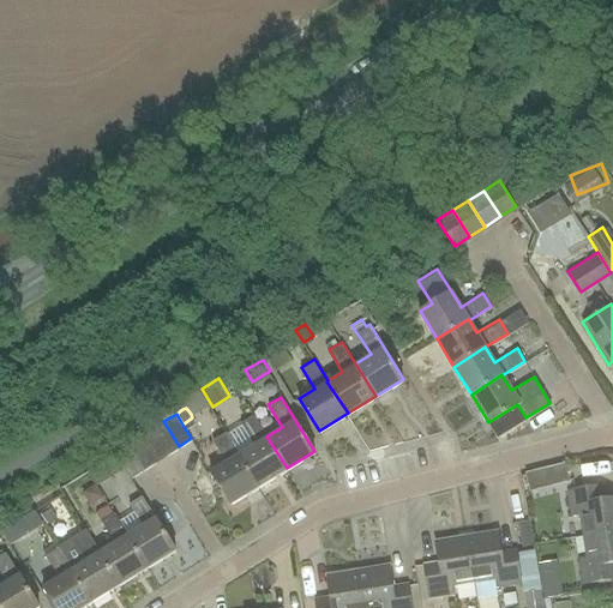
[(266,437),(268,435),(253,414),(240,422),(254,445),(240,453),(239,455),(258,486),(287,468),(266,437)]
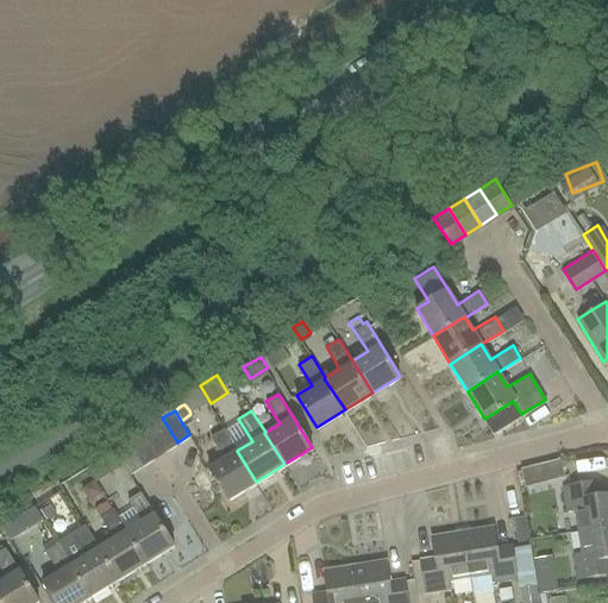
[(164,450),(177,443),(162,418),(149,426),(164,450)]
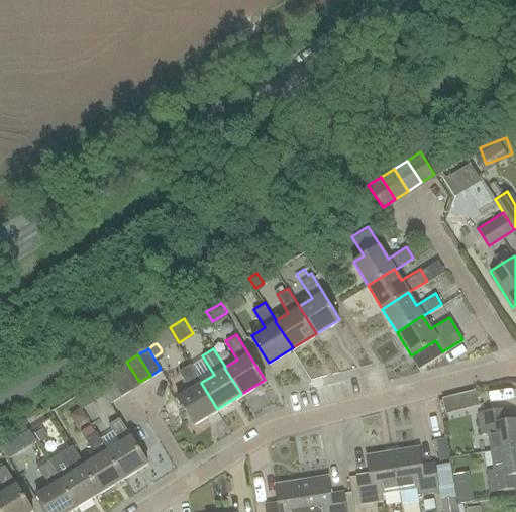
[(128,389),(139,382),(126,362),(116,369),(128,389)]
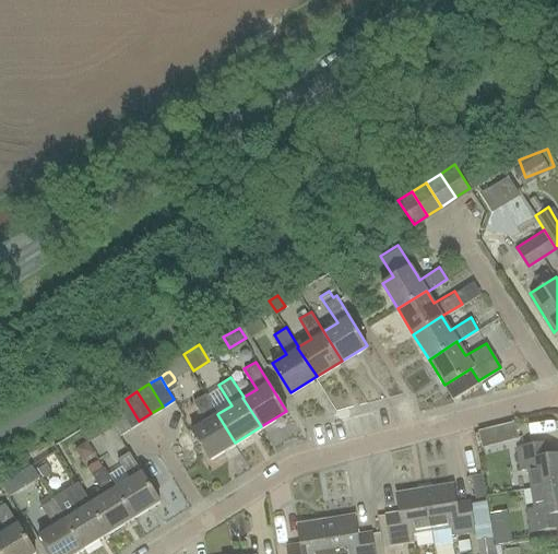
[(217,414),(218,413),(205,392),(193,399),(206,420),(191,429),(209,458),(235,443),(217,414)]
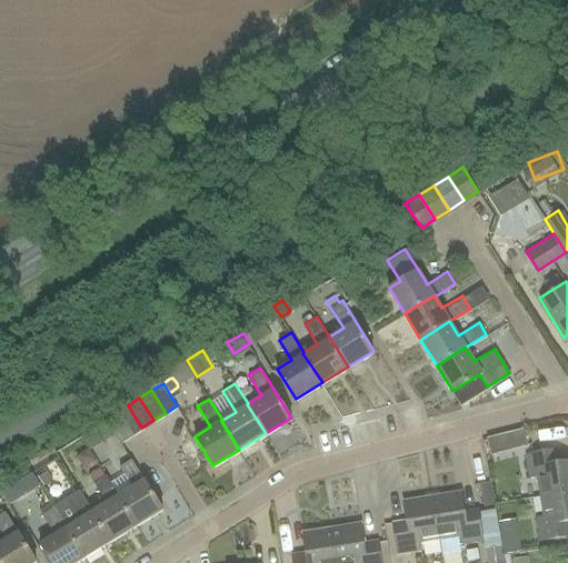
[(130,435),(141,428),(128,405),(116,413),(130,435)]
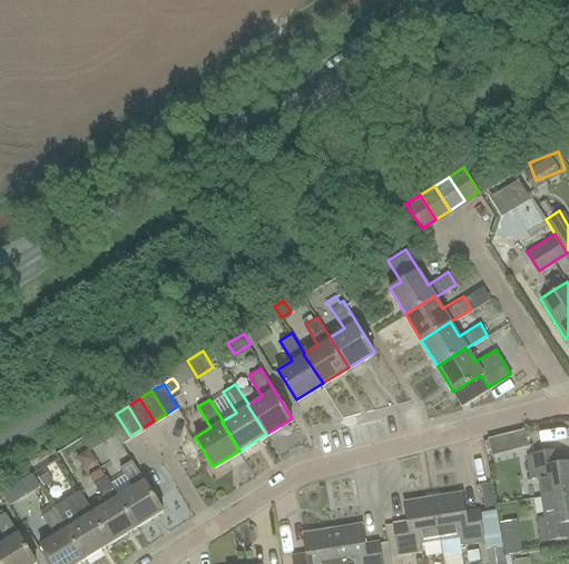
[(118,443),(130,436),(116,414),(104,421),(118,443)]
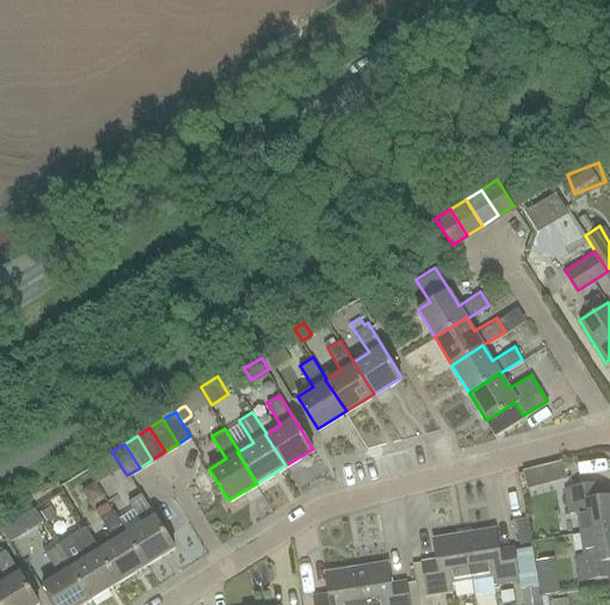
[(565,475),(560,457),(546,461),(550,479),(565,475)]
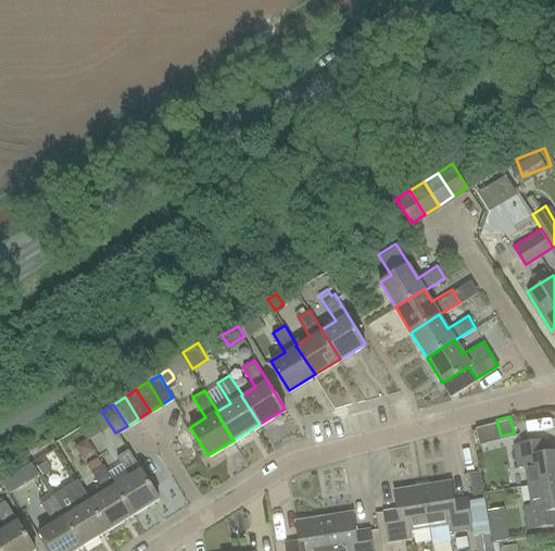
[(528,481),(554,476),(554,448),(547,449),(545,436),(515,441),(518,463),(526,463),(528,481)]
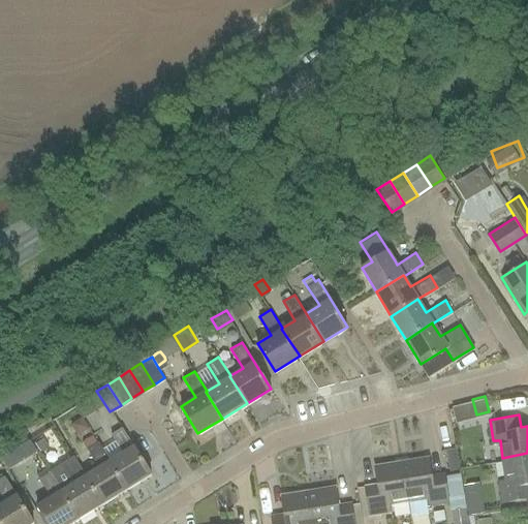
[(109,461),(125,487),(151,471),(122,425),(111,432),(123,452),(111,459),(109,461)]
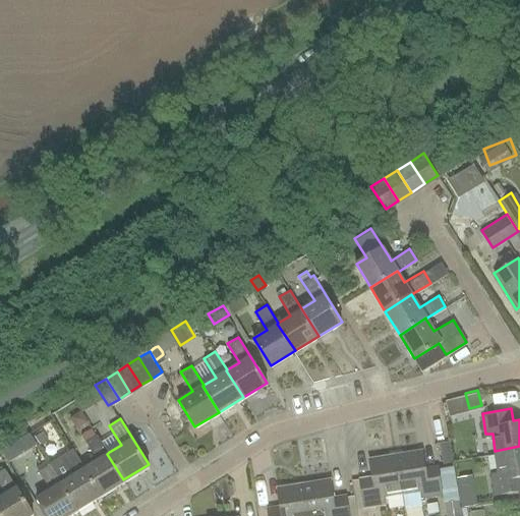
[(48,438),(43,428),(34,435),(39,443),(48,438)]
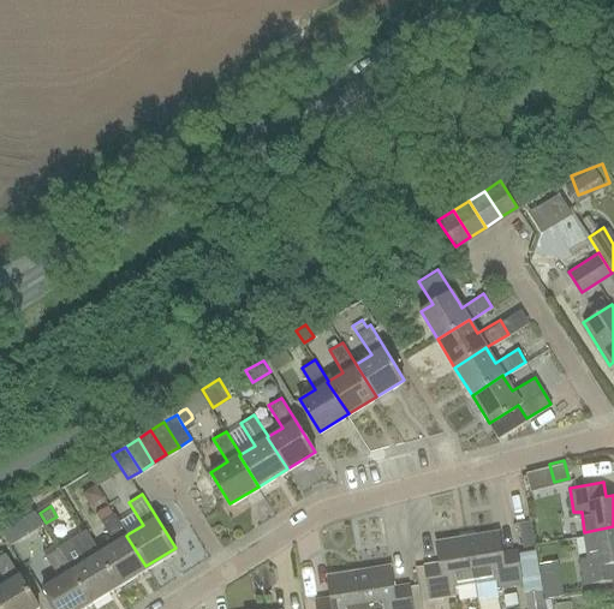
[(99,553),(118,584),(145,566),(126,536),(129,533),(114,511),(101,519),(115,543),(101,551),(99,553)]
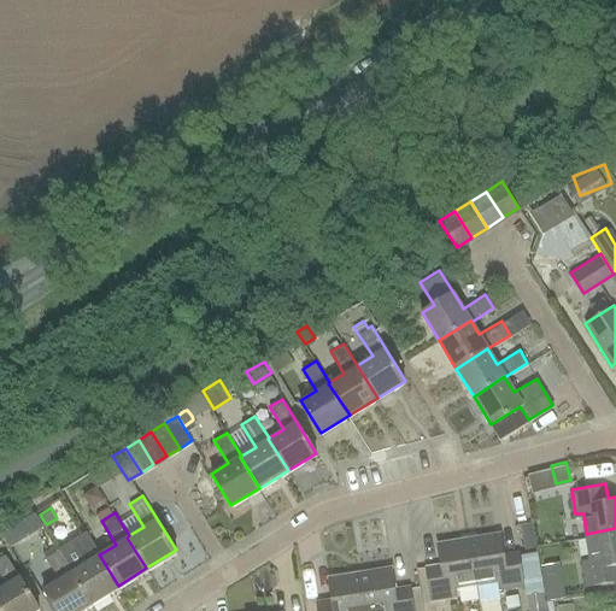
[(615,559),(615,560),(615,559),(615,528),(586,534),(590,556),(582,557),(586,581),(615,576),(615,559)]
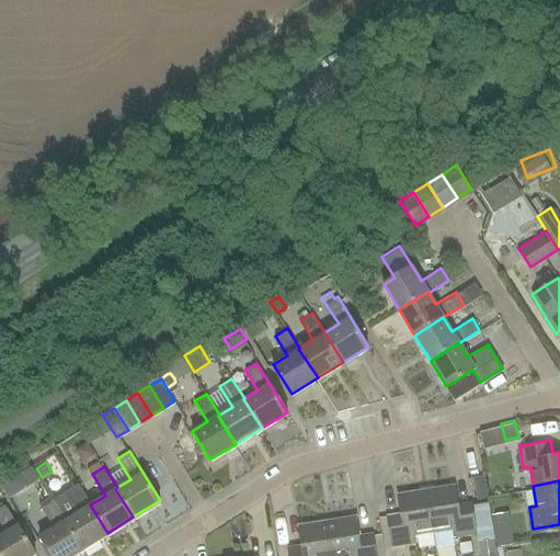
[(82,548),(107,533),(90,505),(92,503),(79,481),(67,489),(80,511),(67,520),(65,521),(82,548)]
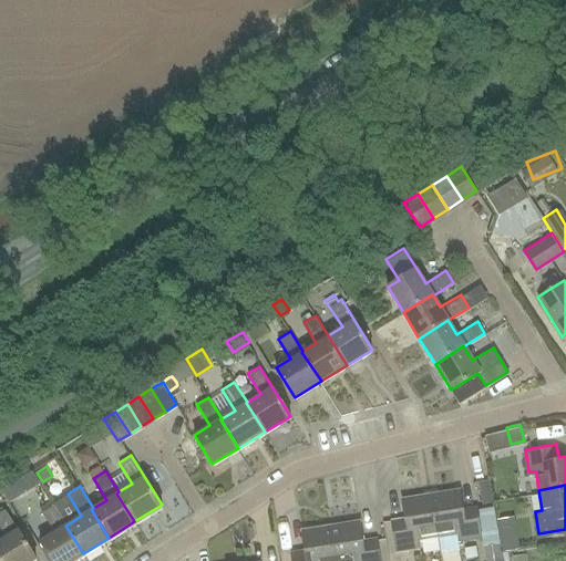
[(459,538),(481,534),(476,504),(463,506),(460,486),(431,490),(438,532),(458,529),(459,538)]
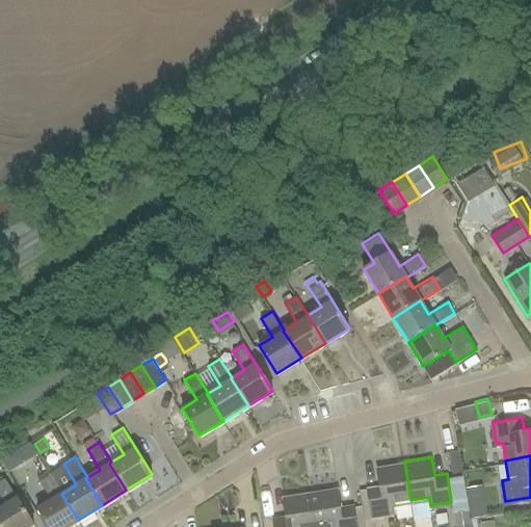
[(392,503),(410,500),(404,460),(376,465),(379,483),(367,485),(371,514),(393,510),(392,503)]
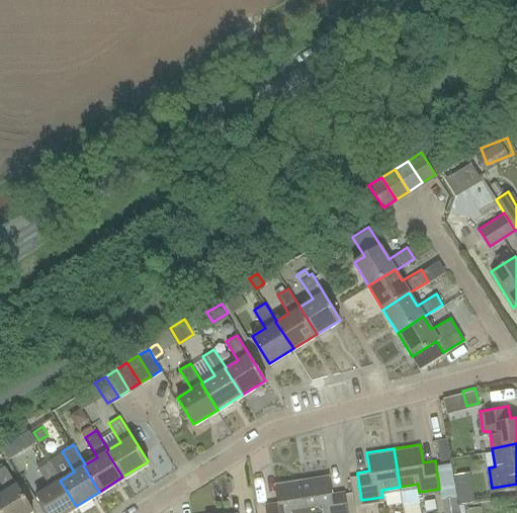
[(37,495),(49,512),(64,512),(76,506),(60,481),(62,480),(50,459),(37,466),(50,487),(37,495)]
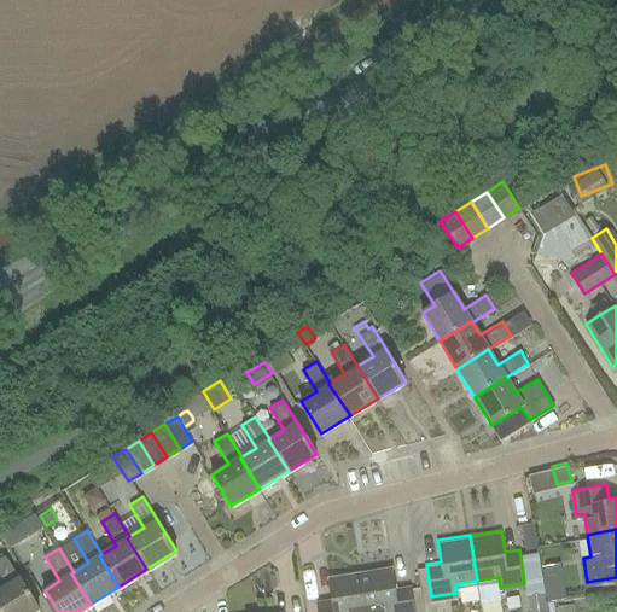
[(0,611),(31,611),(38,608),(4,554),(0,555),(0,577),(5,584),(0,587),(0,611)]
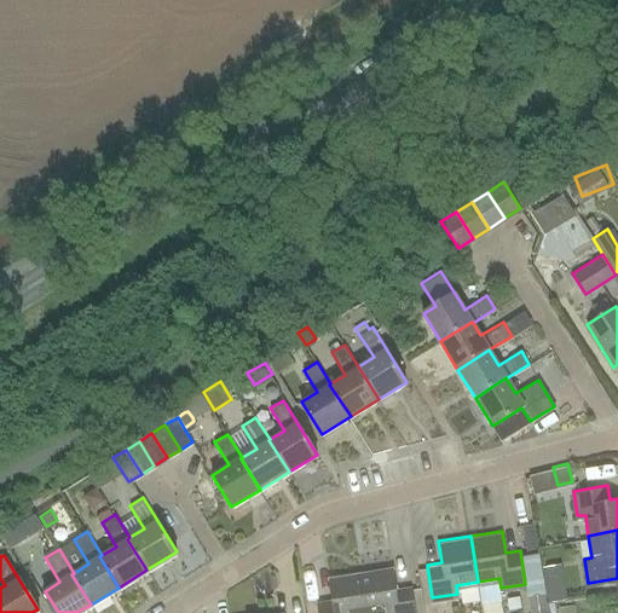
[(566,597),(560,562),(543,565),(548,600),(566,597)]
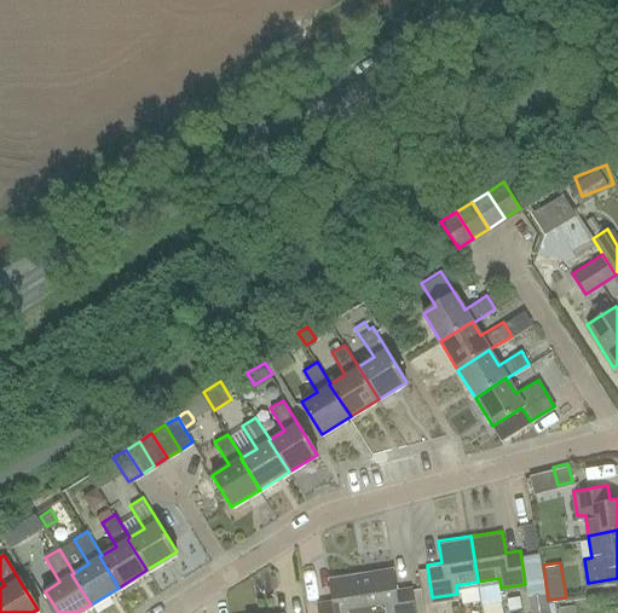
[(415,612),(411,587),(397,589),(393,567),(362,572),(368,612),(415,612)]
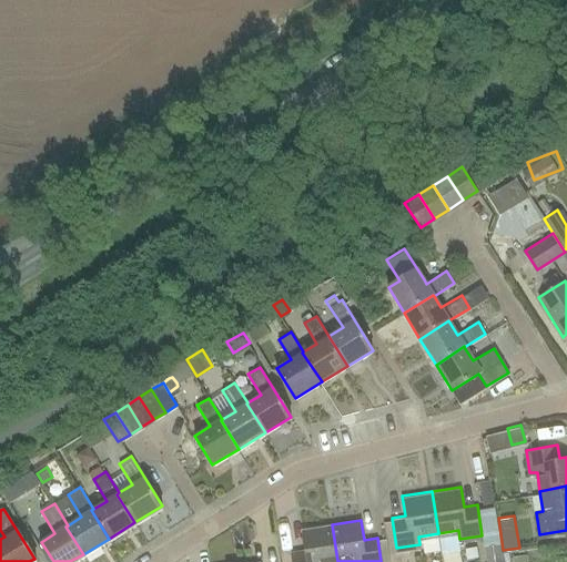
[(337,561),(332,524),(303,529),(306,550),(292,552),(293,561),(337,561)]
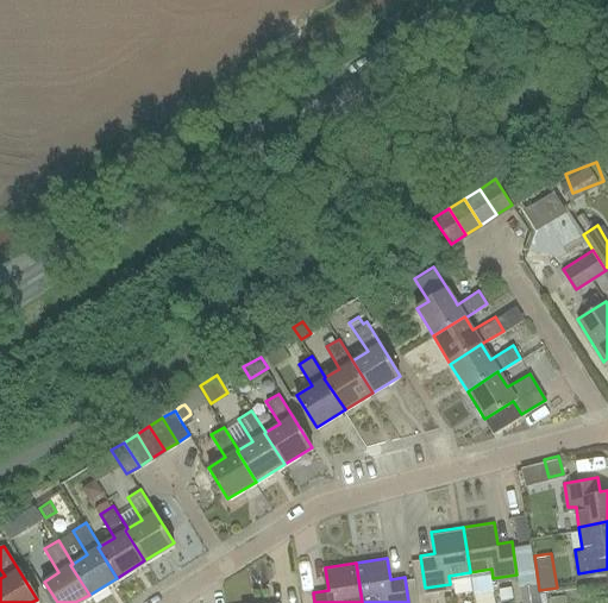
[(521,602),(539,602),(536,582),(519,585),(521,602)]
